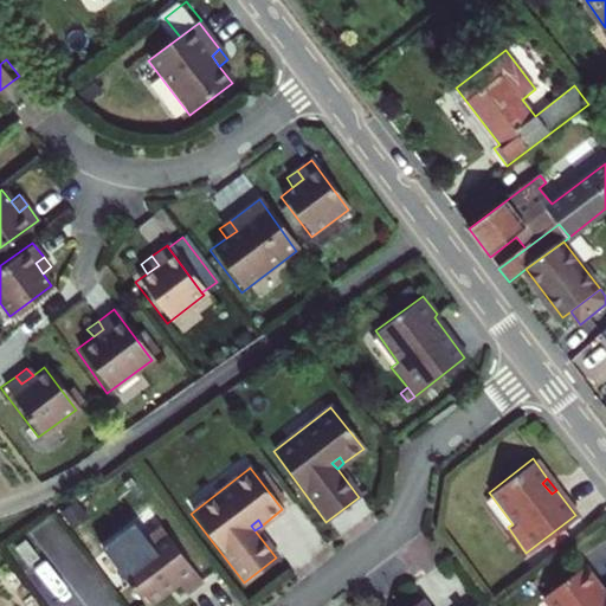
[(200,579),(159,524),(142,537),(147,545),(116,567),(144,605),(147,605),(176,584),(182,592),(200,579)]
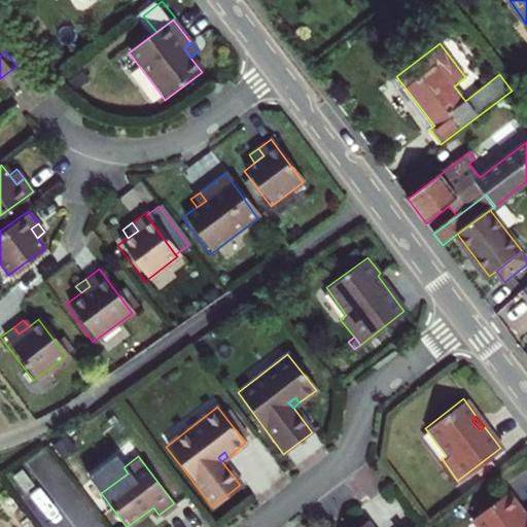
[(19,469),(10,477),(22,492),(31,485),(19,469)]
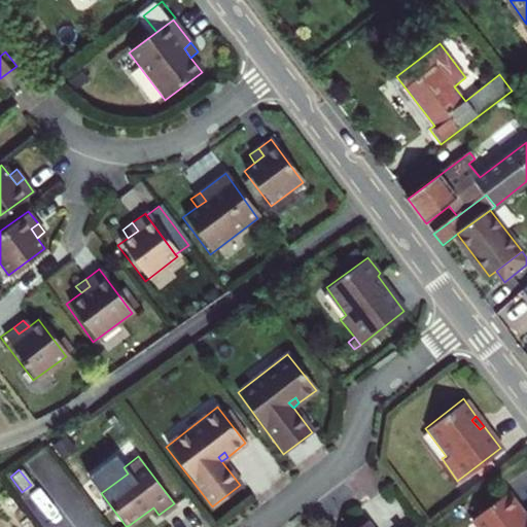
[(476,526),(526,526),(526,511),(525,514),(519,518),(514,513),(520,507),(506,489),(469,518),(476,526)]
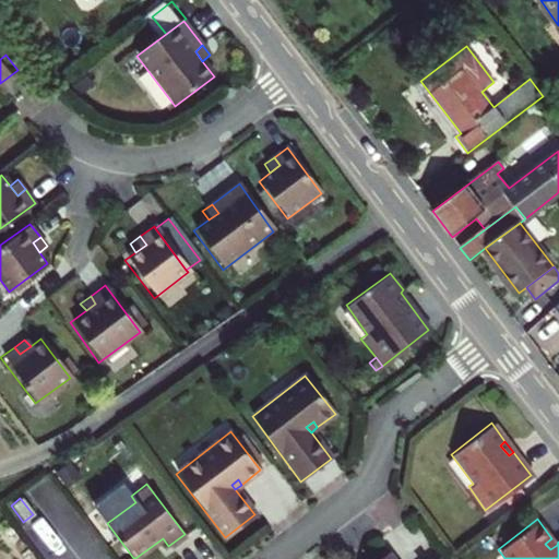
[(557,545),(551,538),(545,544),(550,549),(557,545)]
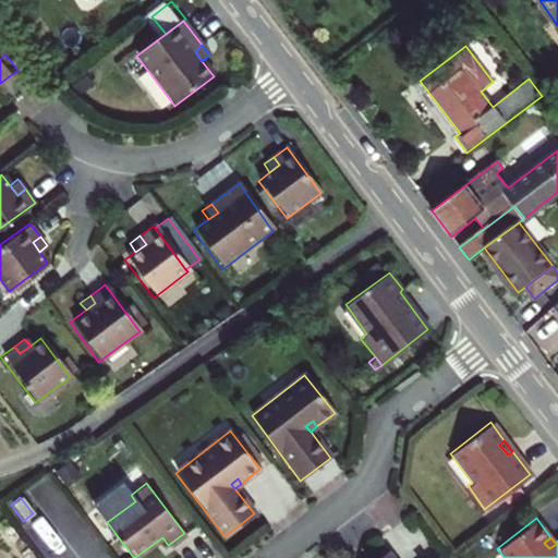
[(393,557),(386,548),(374,557),(432,557),(429,557),(393,557)]
